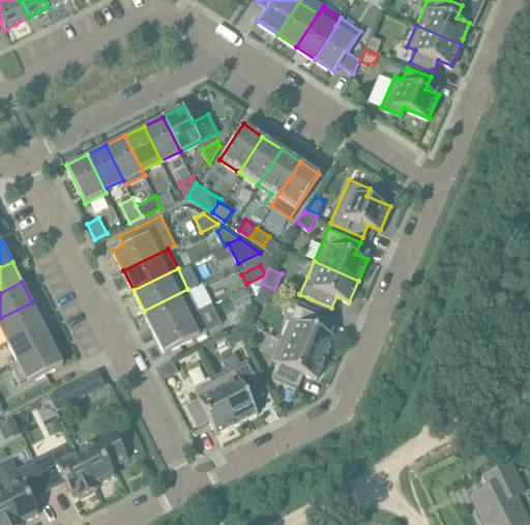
[(267,304),(273,288),(262,284),(256,299),(267,304)]
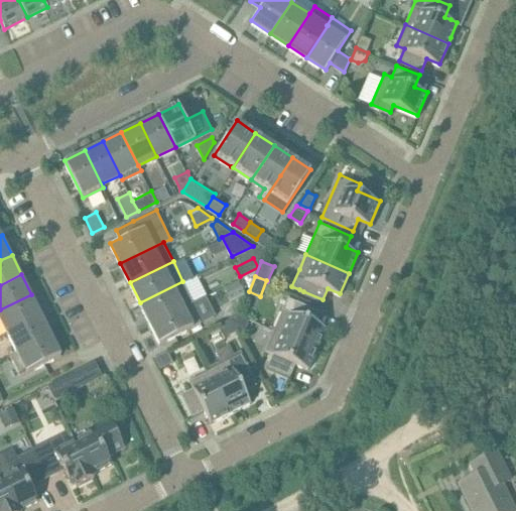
[(238,277),(224,284),(230,296),(244,289),(238,277)]
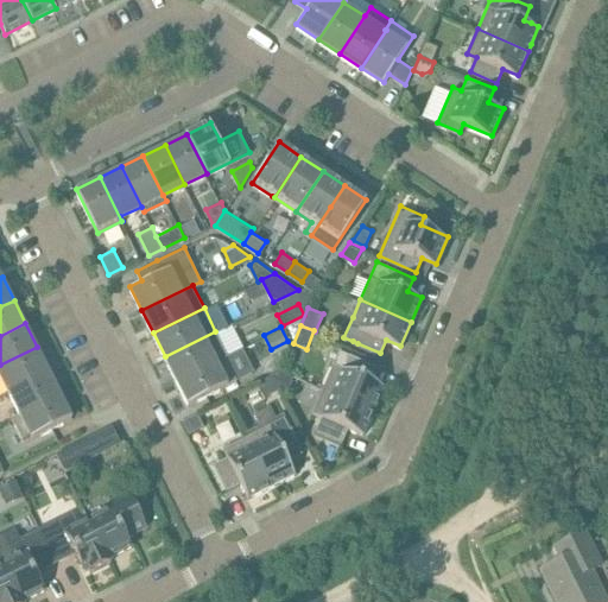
[(177,379),(225,355),(227,354),(215,331),(165,356),(177,379)]
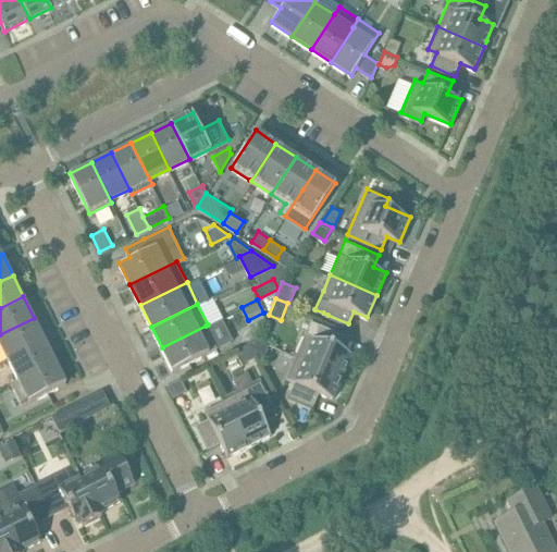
[(34,318),(0,334),(0,344),(7,358),(45,339),(34,318)]
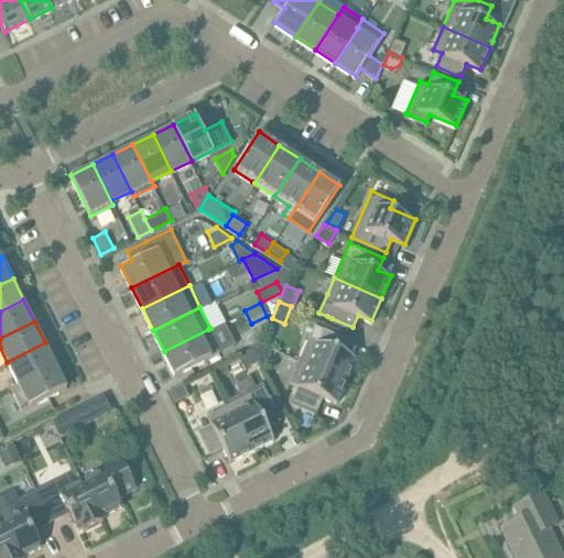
[(343,350),(348,337),(323,326),(323,327),(315,323),(300,358),(347,379),(356,356),(343,350)]
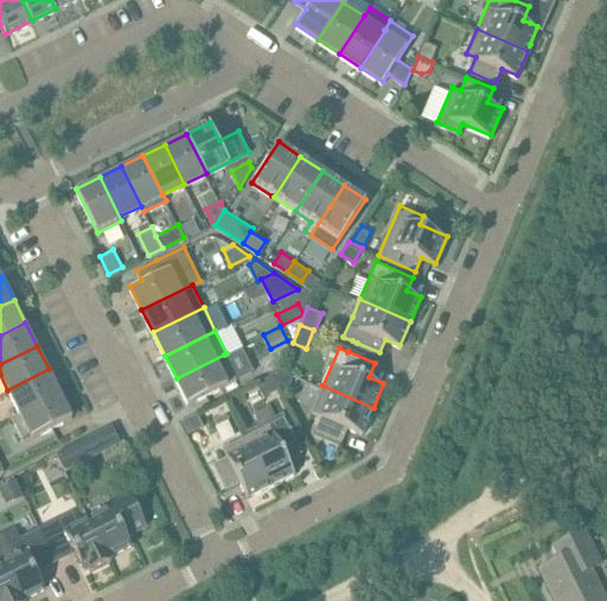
[(280,368),(273,353),(255,362),(262,376),(280,368)]
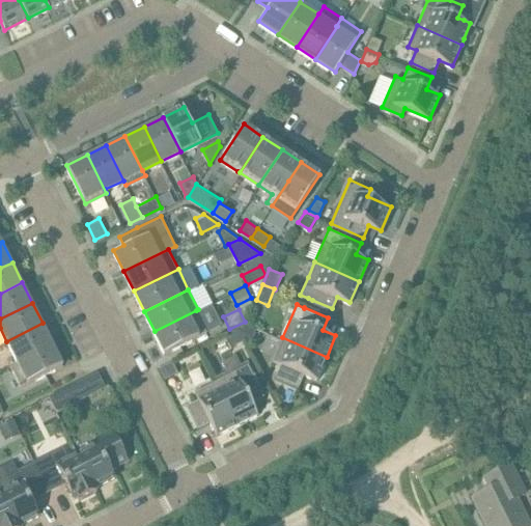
[(165,352),(206,331),(196,310),(155,331),(165,352)]
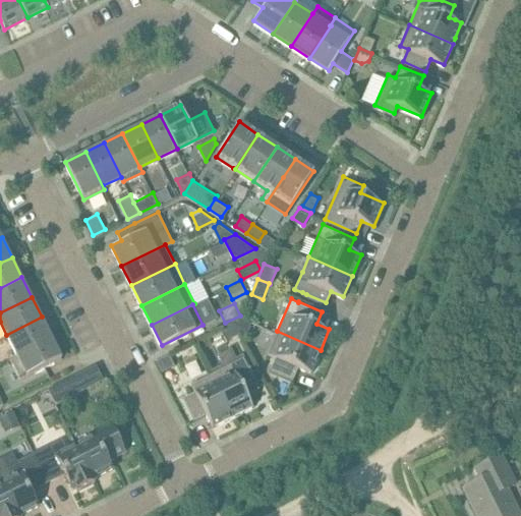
[(52,337),(42,317),(6,335),(15,353),(9,356),(10,357),(52,337)]
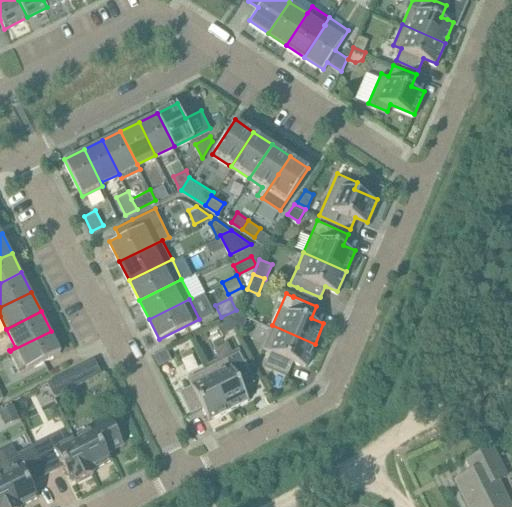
[(230,313),(219,319),(225,331),(236,325),(230,313)]
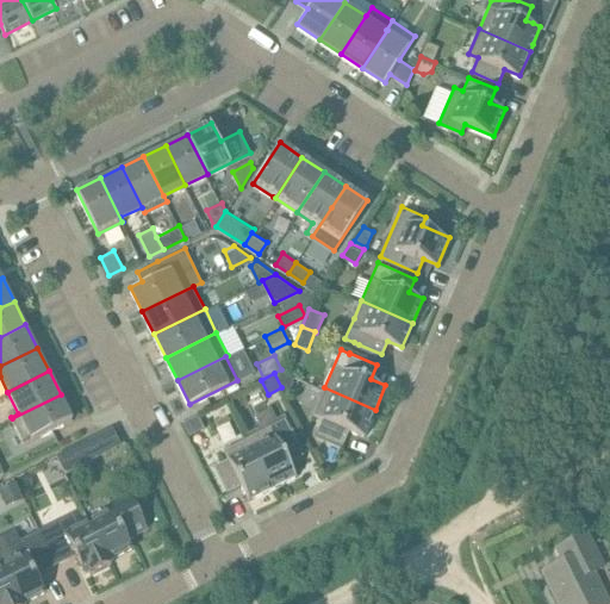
[(324,387),(313,412),(323,416),(317,430),(343,442),(349,428),(365,434),(373,413),(375,410),(324,387)]
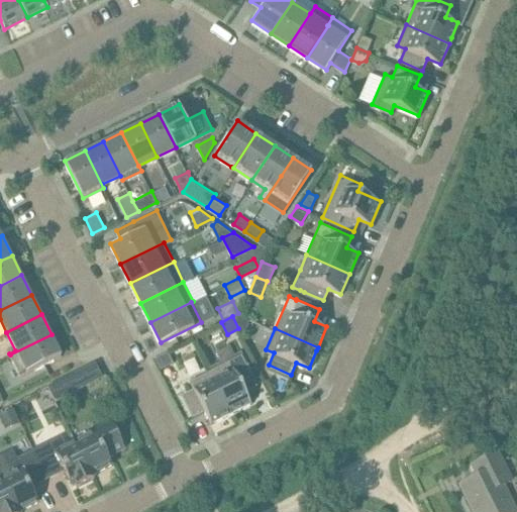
[(20,375),(62,353),(52,334),(10,354),(20,375)]
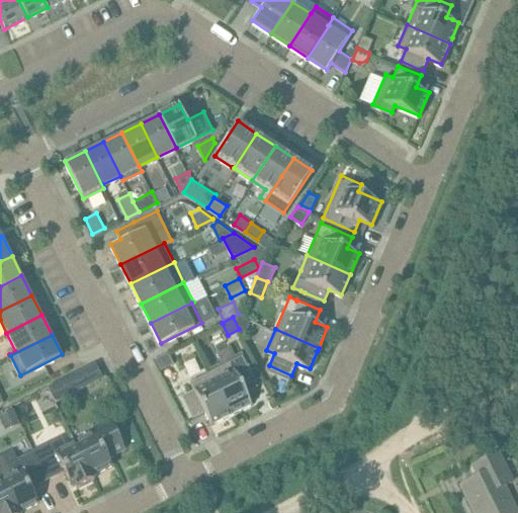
[(161,352),(155,355),(160,366),(167,362),(161,352)]
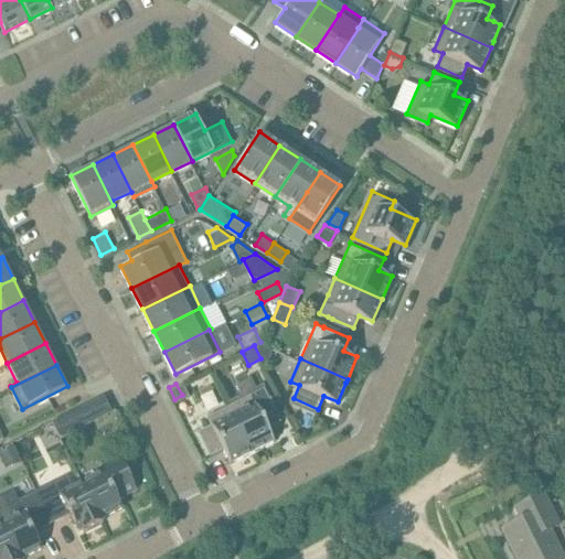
[(257,389),(228,404),(253,450),(274,438),(268,426),(281,419),(273,404),(274,402),(270,396),(269,396),(267,393),(264,387),(258,389),(257,389)]
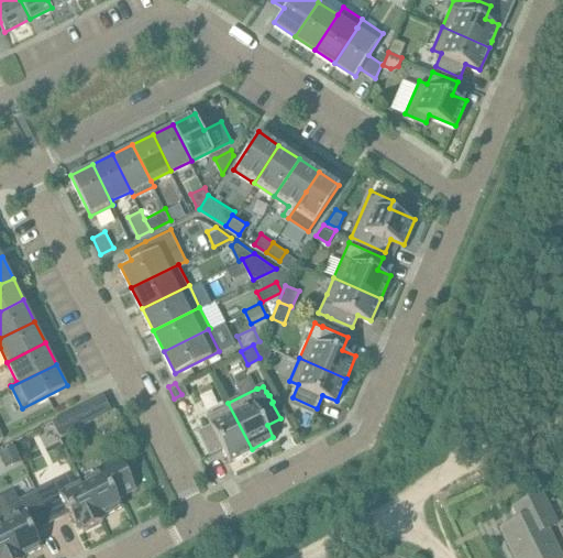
[(210,422),(198,428),(210,452),(222,447),(230,460),(252,449),(228,403),(206,414),(210,422)]
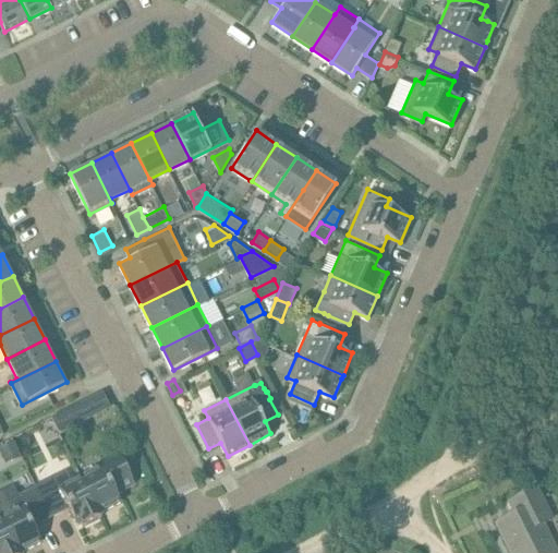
[(60,431),(88,417),(80,400),(51,415),(60,431)]
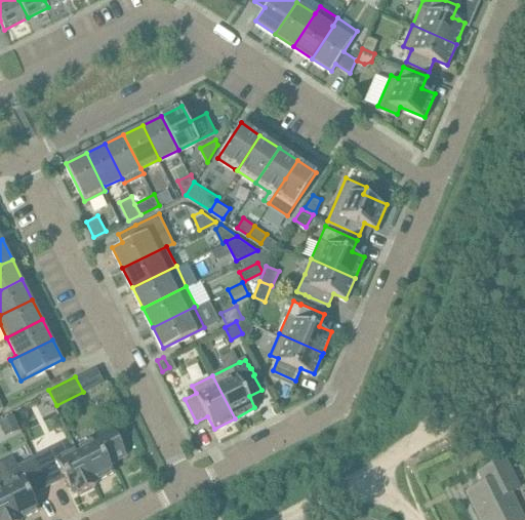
[(12,411),(0,416),(0,422),(5,433),(19,426),(15,418),(12,411)]
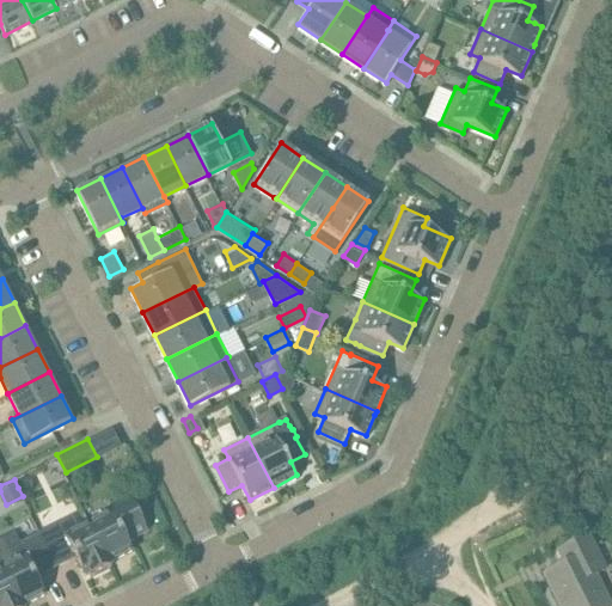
[(112,509),(90,521),(109,559),(110,559),(133,548),(128,538),(147,528),(132,496),(111,507),(112,509)]
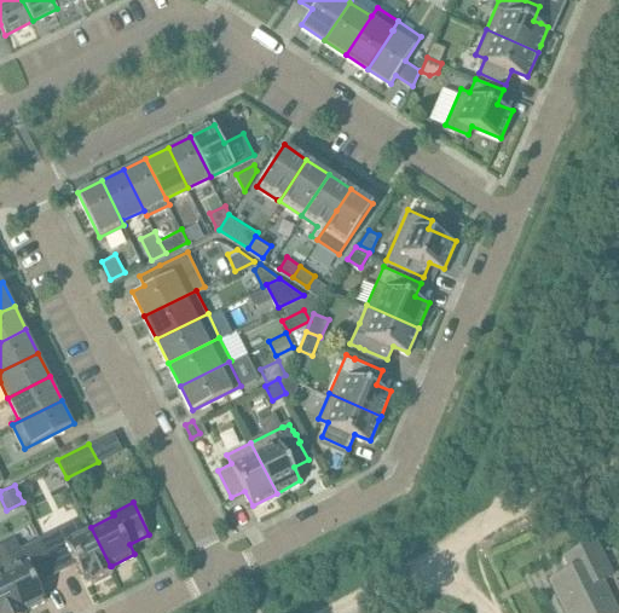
[(73,521),(40,537),(57,570),(70,562),(69,560),(75,556),(86,578),(90,577),(92,580),(113,570),(111,566),(110,566),(91,527),(79,533),(73,521)]
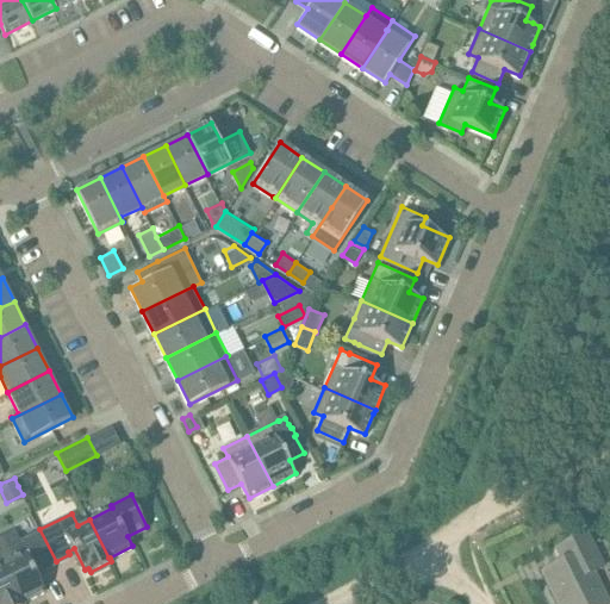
[(14,525),(0,531),(0,558),(2,562),(2,564),(22,602),(23,602),(45,590),(35,568),(41,565),(42,568),(56,561),(39,529),(22,539),(14,525)]
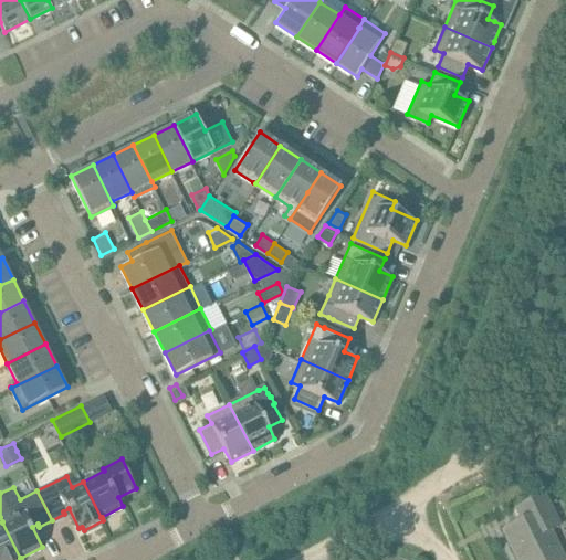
[(517,505),(524,518),(504,527),(519,555),(520,555),(522,559),(563,559),(565,559),(565,551),(553,526),(559,522),(544,492),(517,505)]
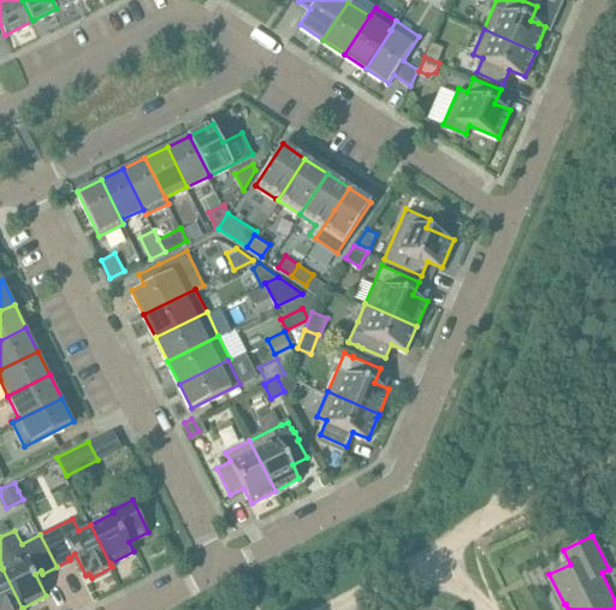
[(0,609),(23,609),(23,608),(22,608),(3,569),(3,568),(0,563),(0,609)]
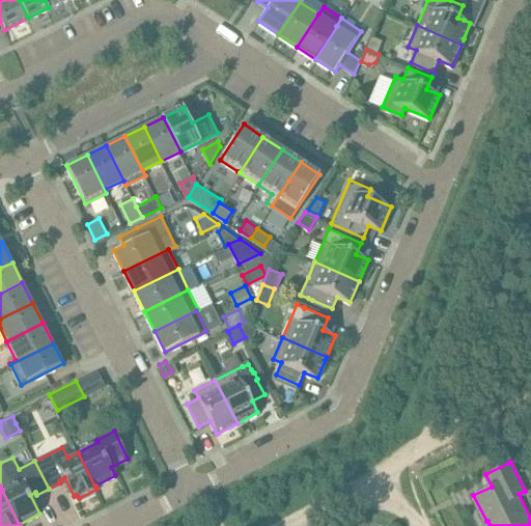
[(70,490),(50,501),(49,499),(36,505),(47,525),(53,525),(81,511),(70,490)]
